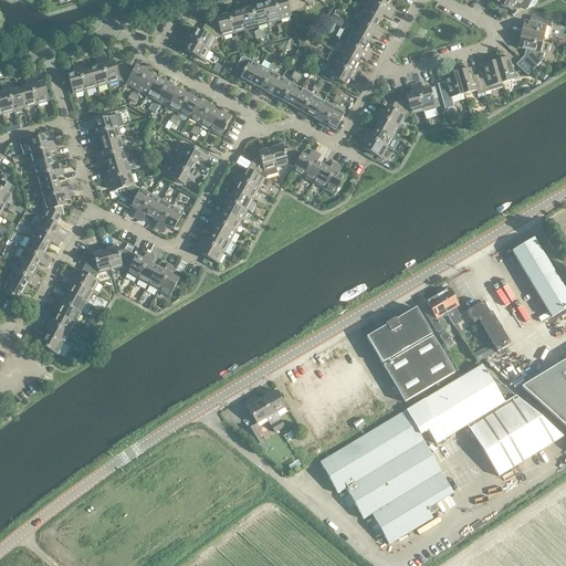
[(270,3),(263,4),(269,24),(280,21),(273,0),(269,0),(270,3)]
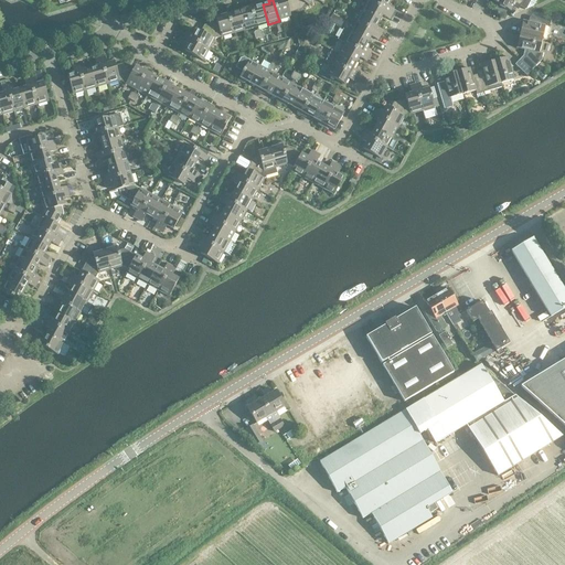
[(273,0),(279,21),(291,18),(290,13),(286,0),(273,0)]
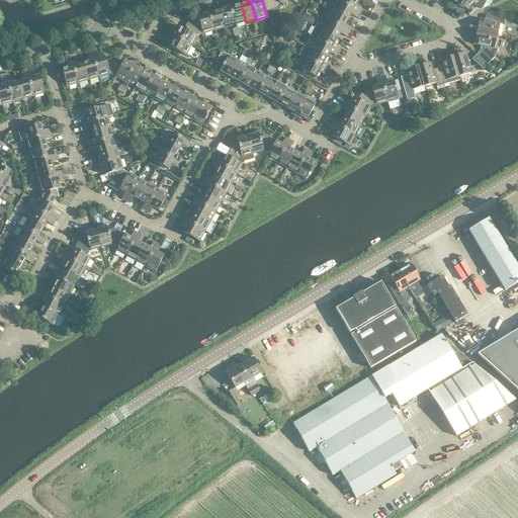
[(262,0),(266,12),(278,9),(280,3),(284,5),(286,0),(262,0)]
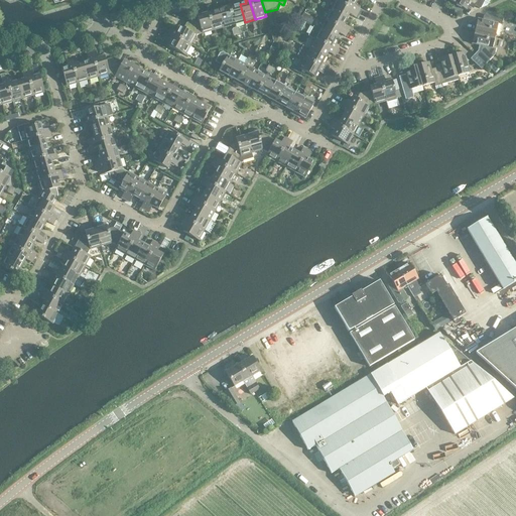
[(356,0),(337,0),(337,1),(359,14),(361,9),(355,6),(358,1),(356,0)]
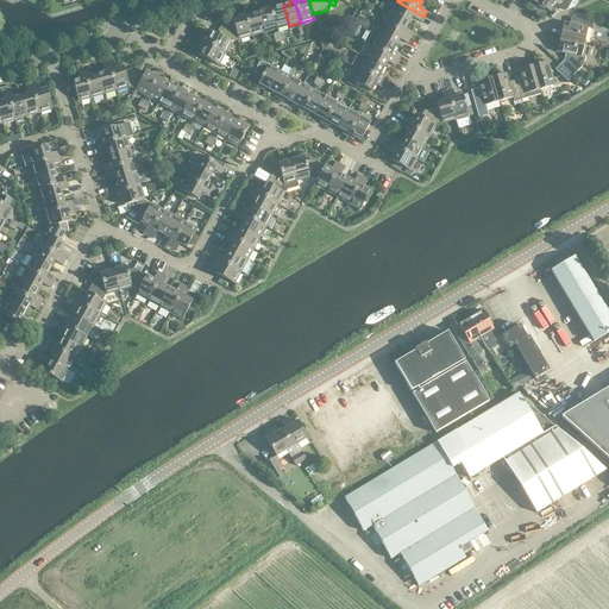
[(540,0),(538,5),(551,12),(554,4),(562,7),(564,2),(570,6),(572,0),(540,0)]
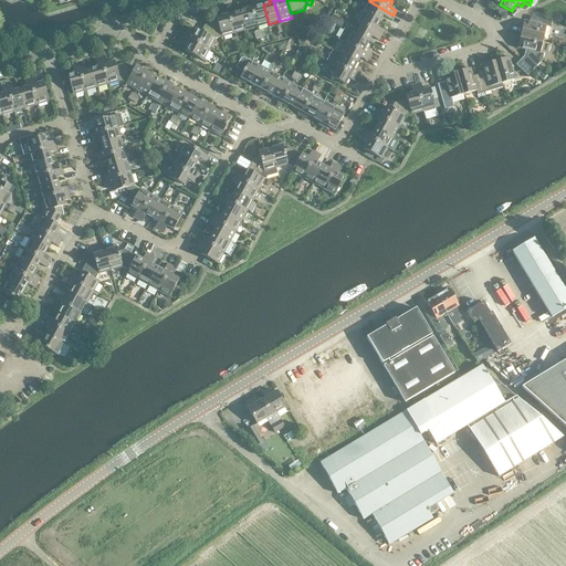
[(369,1),(363,12),(381,22),(385,16),(391,20),(394,16),(369,1)]
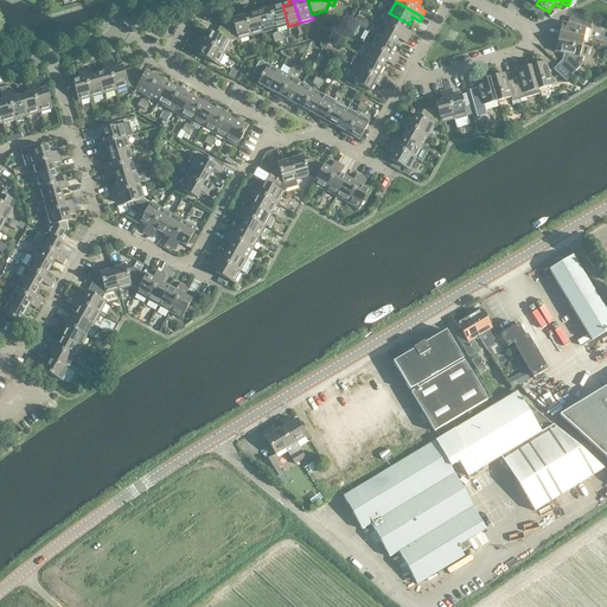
[(274,4),(269,6),(276,30),(288,26),(282,5),(275,7),(274,4)]
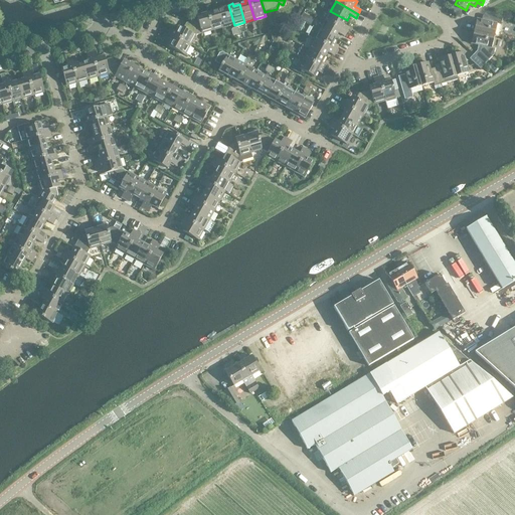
[(224,9),(218,10),(223,28),(234,25),(228,5),(223,6),(224,9)]
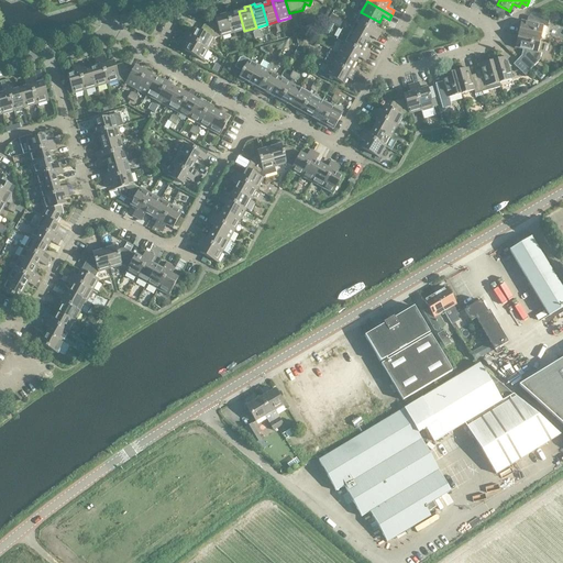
[(232,10),(227,12),(233,34),(244,31),(239,11),(232,13),(232,10)]
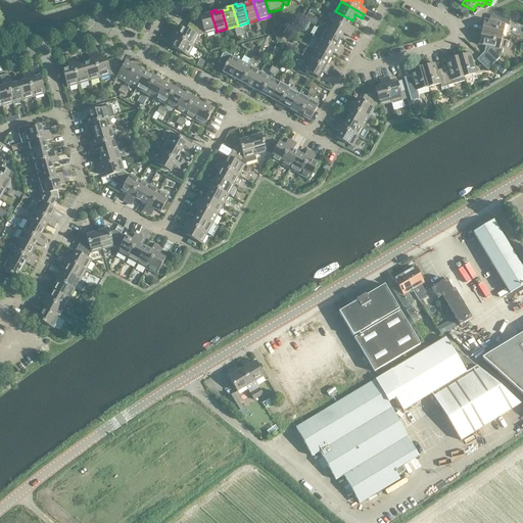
[(200,16),(201,20),(205,35),(217,32),(210,11),(205,12),(206,15),(200,16)]
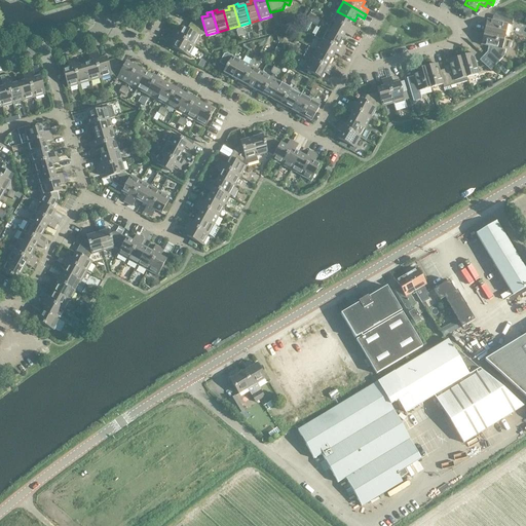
[(337,11),(332,21),(355,34),(358,30),(351,26),(354,21),(337,11)]
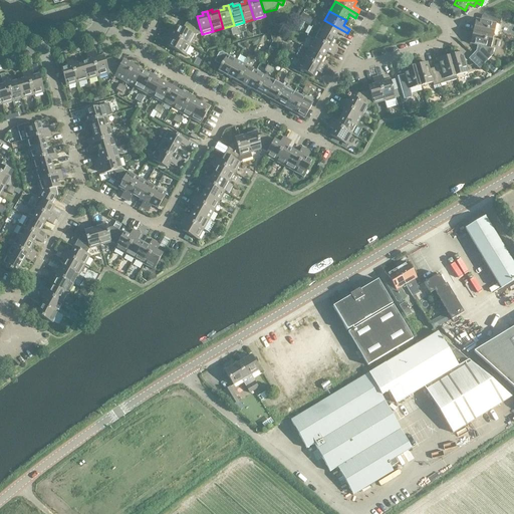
[(476,19),(473,31),(494,36),(497,37),(501,19),(485,15),(484,21),(476,19)]
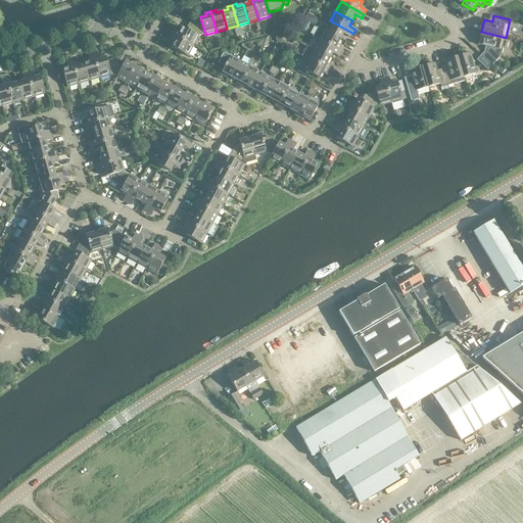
[(174,30),(172,34),(194,46),(199,36),(205,35),(201,20),(189,24),(186,29),(183,28),(180,33),(174,30)]
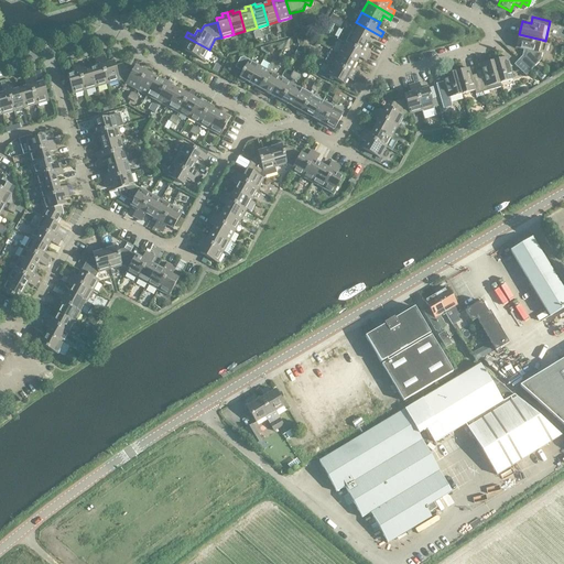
[(356,22),(350,33),(368,43),(371,36),(379,41),(381,36),(356,22)]
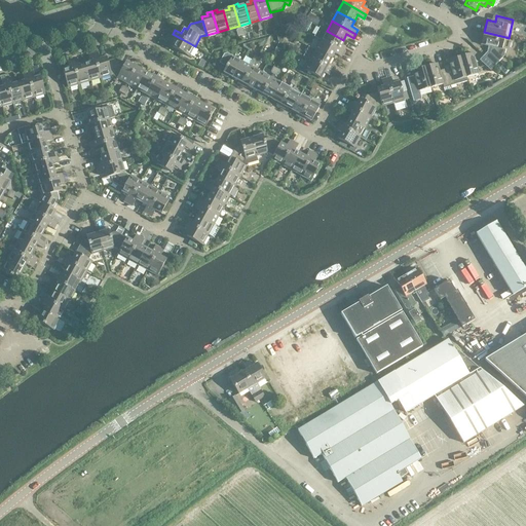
[(314,37),(322,41),(344,53),(347,49),(340,45),(343,40),(327,31),(320,27),(314,37)]
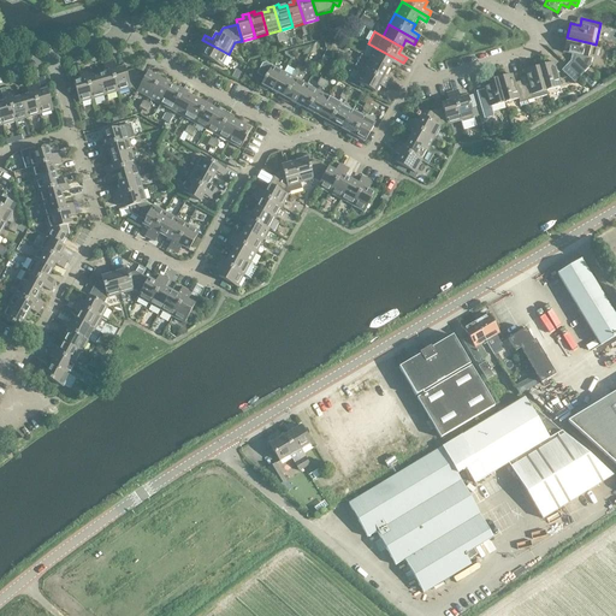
[(574,61),(569,67),(580,78),(591,66),(593,58),(588,57),(592,43),(567,37),(564,52),(576,55),(574,61)]
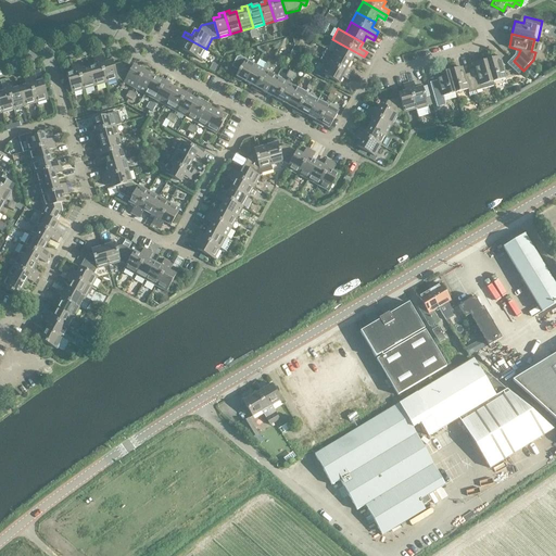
[(206,49),(182,36),(179,40),(187,45),(184,50),(200,60),(206,49)]
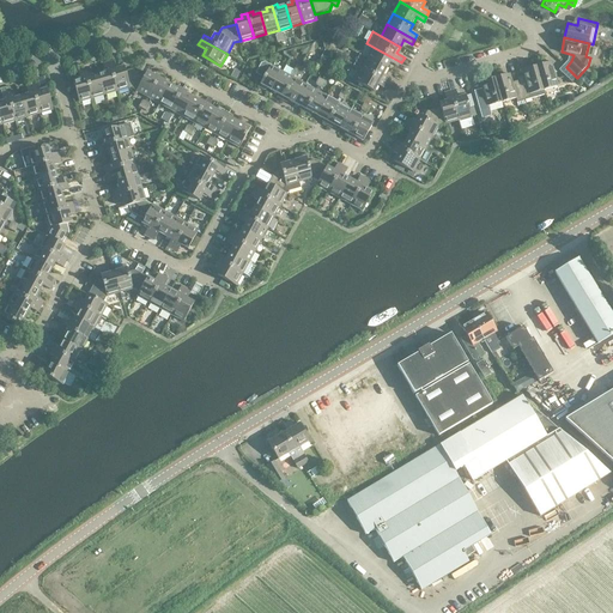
[(375,48),(368,59),(388,70),(392,64),(399,67),(401,62),(375,48)]
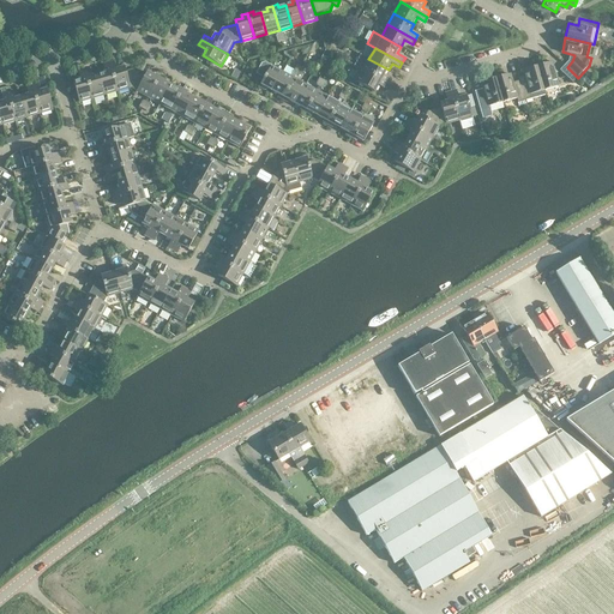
[(361,54),(354,66),(362,70),(390,85),(392,80),(385,76),(389,70),(368,59),(361,54)]
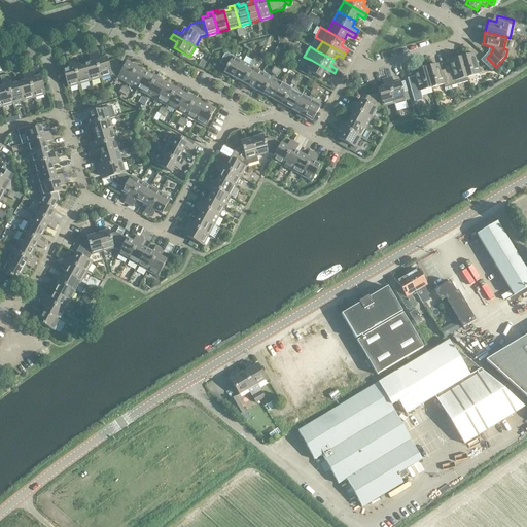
[(99,53),(94,54),(101,78),(112,75),(117,78),(125,66),(114,60),(108,61),(107,58),(101,60),(99,53)]
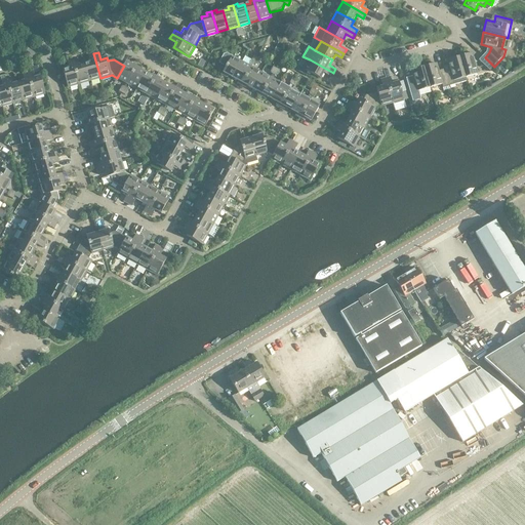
[(90,63),(85,64),(90,82),(101,78),(93,53),(88,54),(90,63)]
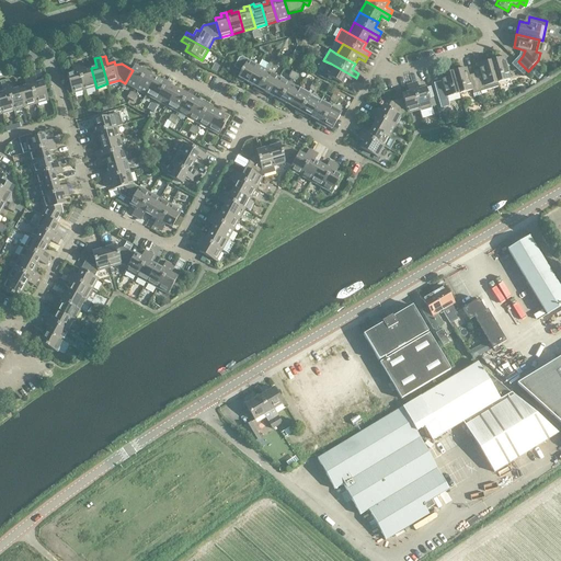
[(239,58),(235,67),(242,71),(238,80),(242,83),(244,80),(250,83),(260,66),(243,57),(239,58)]
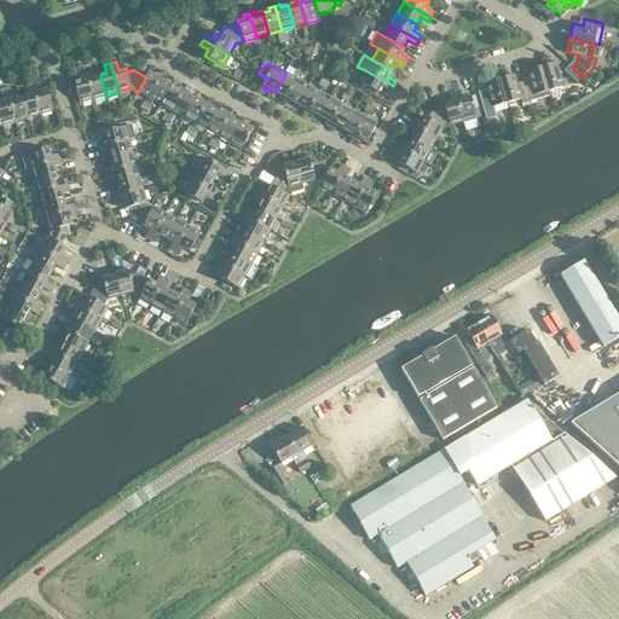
[(556,63),(542,68),(549,92),(563,87),(556,63)]
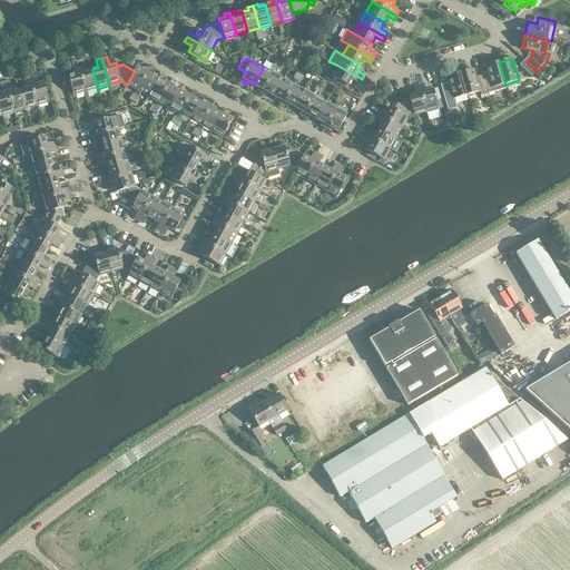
[(266,62),(264,67),(254,85),(259,88),(258,90),(263,94),(274,74),(275,70),(279,64),(275,61),(273,66),(266,62)]
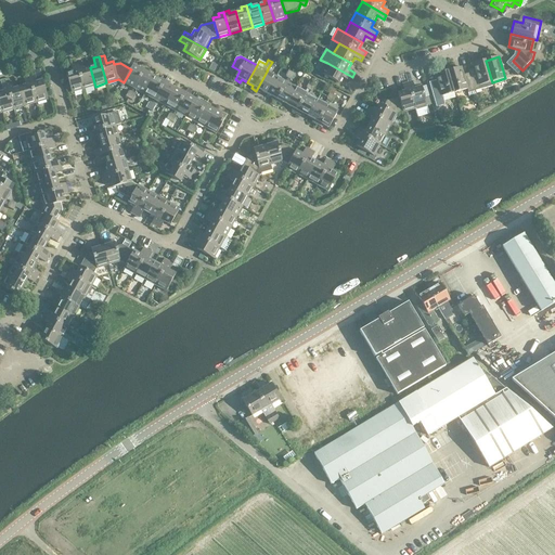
[(476,72),(469,74),(475,91),(481,89),(493,86),(492,82),(486,61),(474,64),(476,72)]
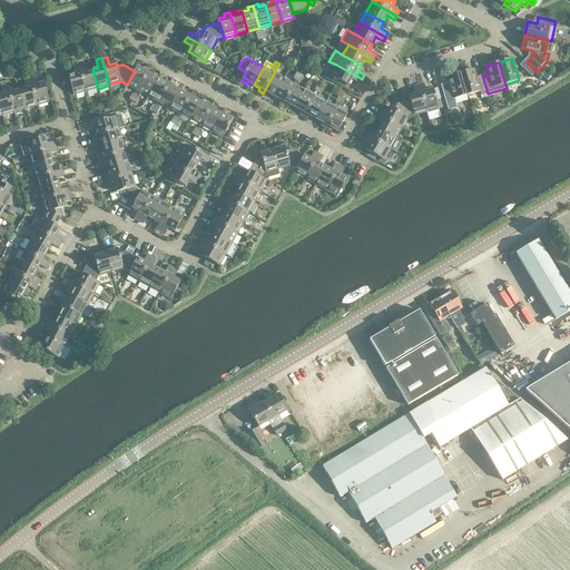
[(527,62),(522,67),(532,77),(537,72),(527,62)]
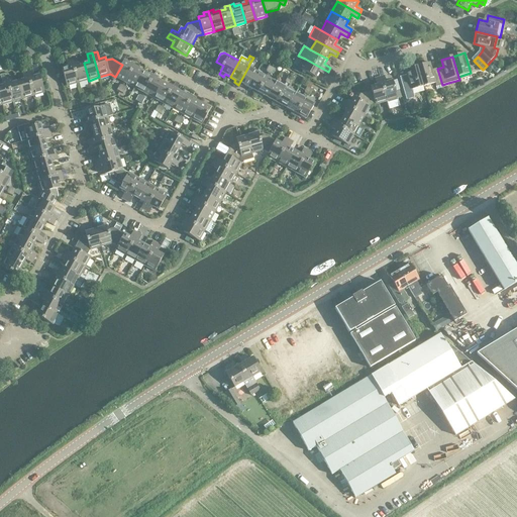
[(76,58),(71,59),(79,84),(89,81),(84,63),(78,65),(76,58)]
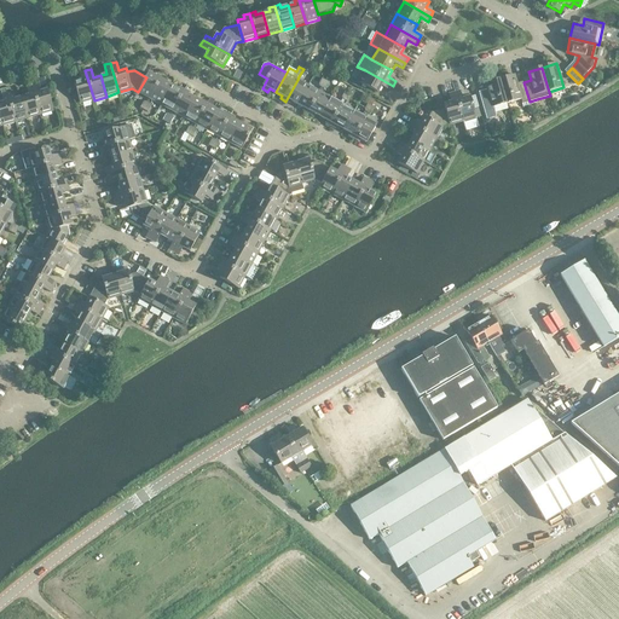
[(94,100),(85,70),(80,71),(82,81),(75,82),(81,104),(94,100)]
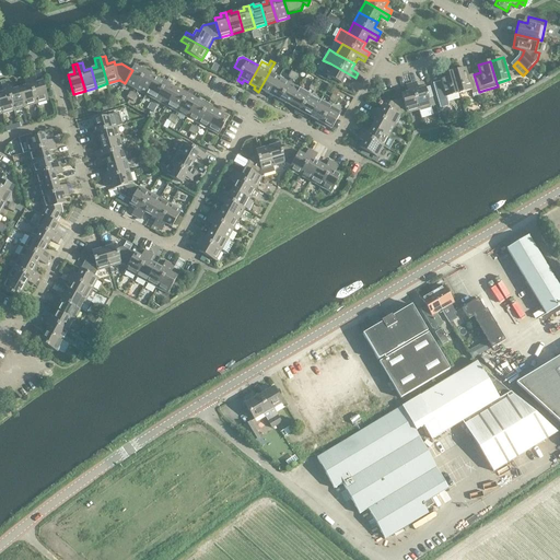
[(330,63),(325,74),(343,85),(347,79),(353,82),(356,78),(330,63)]
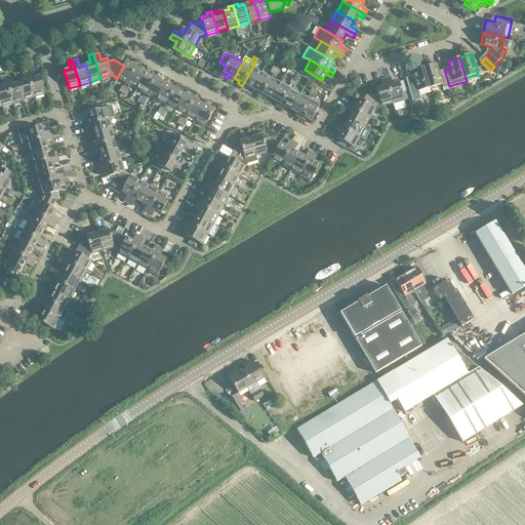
[(124,66),(117,78),(127,84),(137,66),(133,63),(132,66),(126,62),(124,66)]
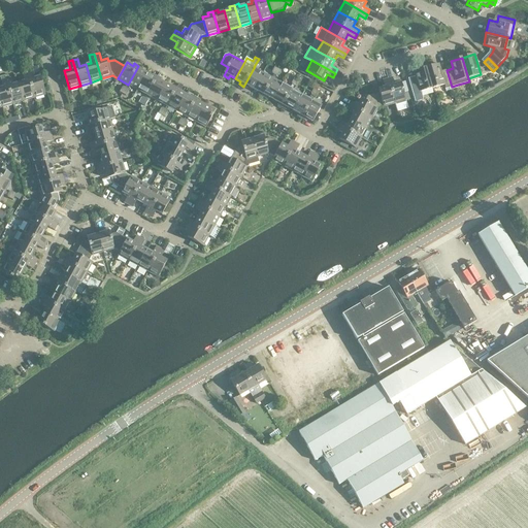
[(439,64),(427,68),(433,89),(444,85),(446,89),(447,92),(452,90),(451,87),(452,87),(447,70),(441,71),(439,64)]
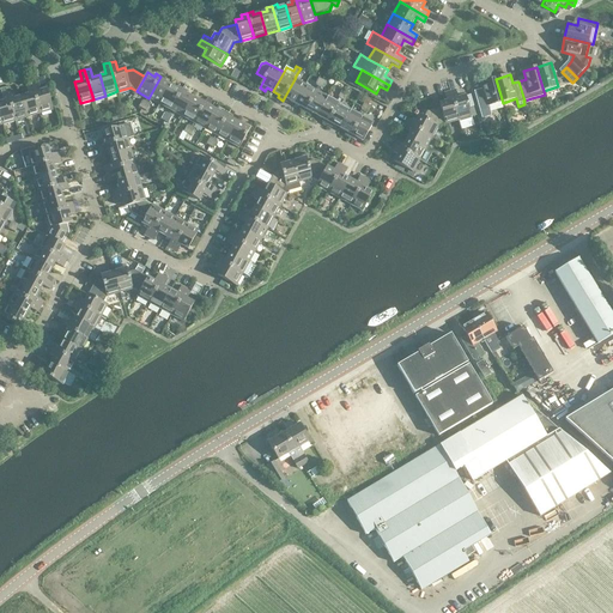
[(161,77),(149,98),(161,104),(170,85),(164,82),(167,79),(161,77)]
